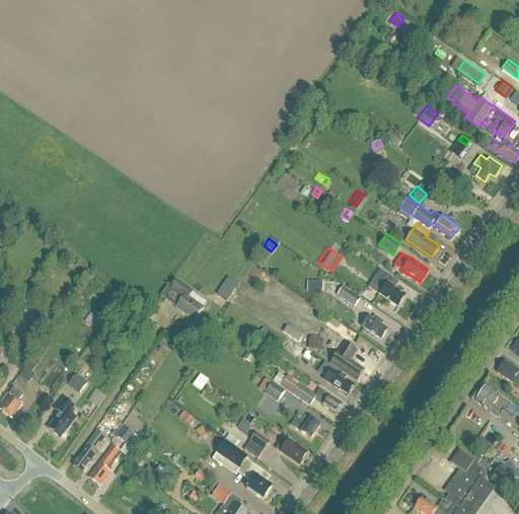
[(397,305),(405,293),(395,285),(398,280),(380,267),(373,277),(384,285),(379,292),(397,305)]
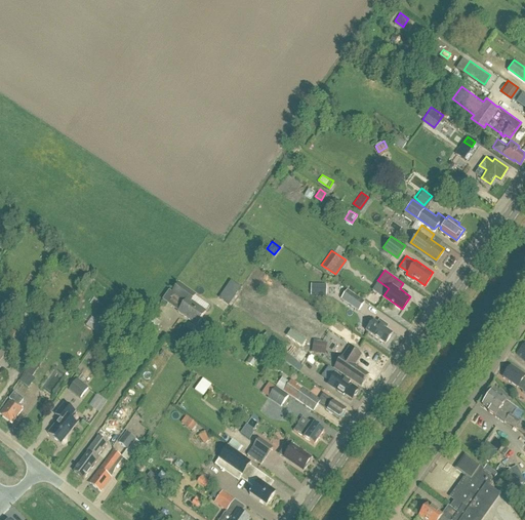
[(209,304),(195,293),(195,292),(178,280),(171,290),(185,300),(177,309),(197,322),(206,309),(209,304)]
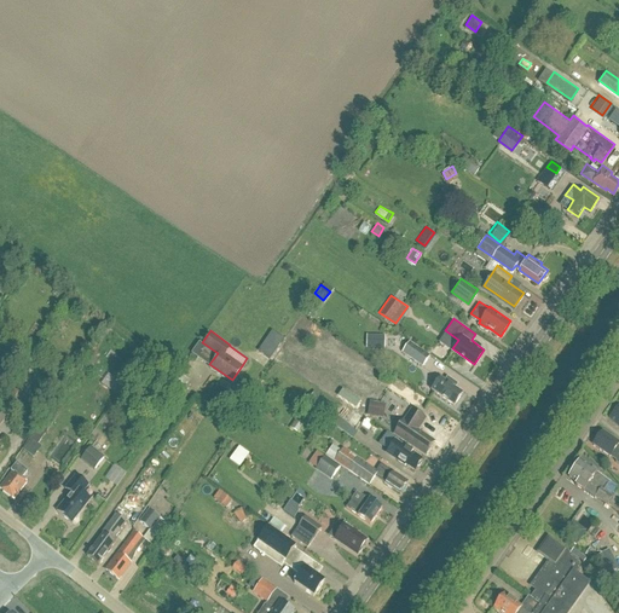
[(366,345),(383,345),(385,331),(366,330),(366,345)]
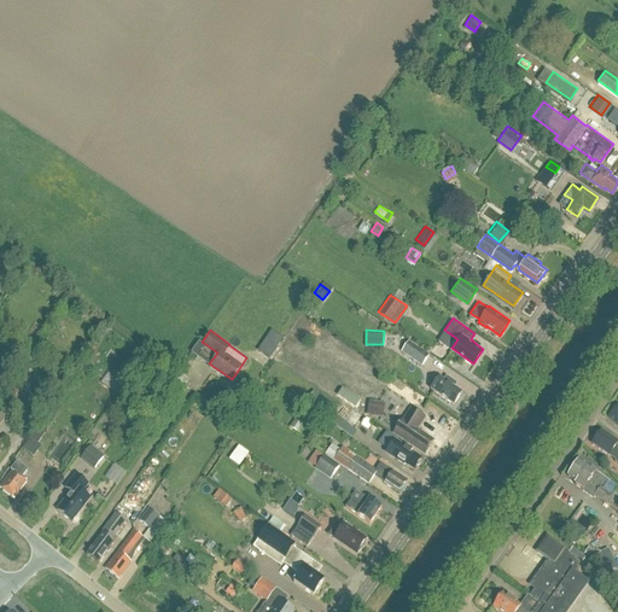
[(269,355),(275,345),(263,338),(257,348),(269,355)]
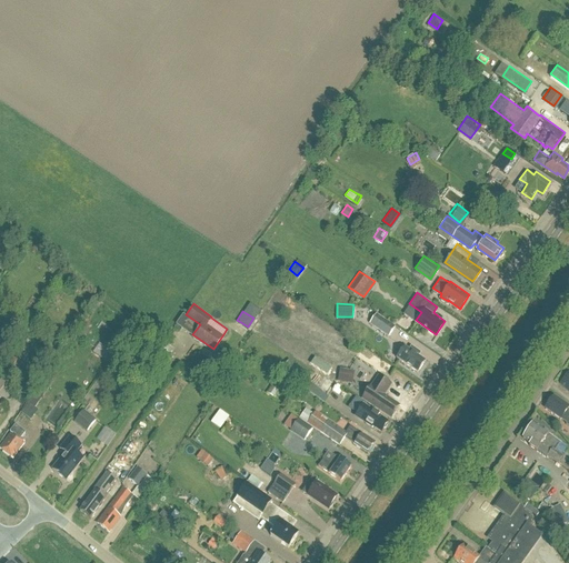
[(387,333),(393,323),(376,311),(368,320),(387,333)]
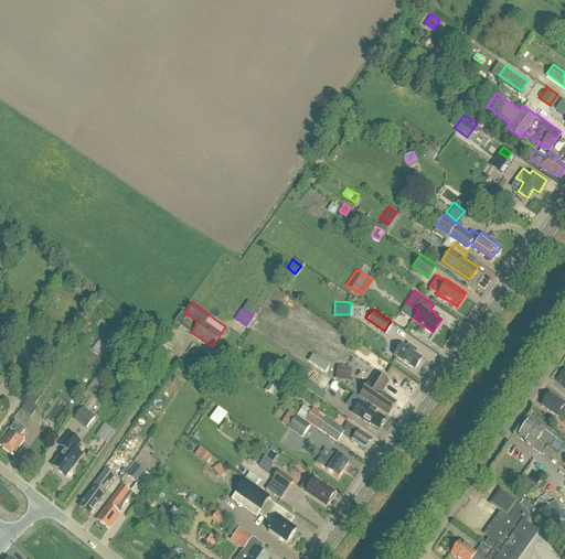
[(408,341),(406,345),(402,342),(394,353),(414,367),(422,356),(415,351),(417,347),(408,341)]
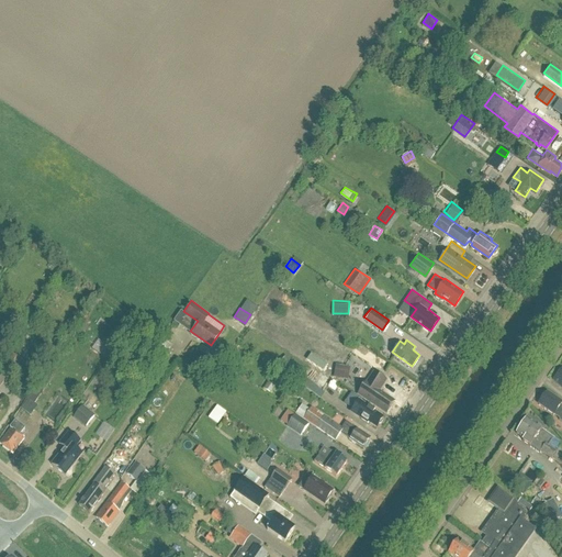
[(0,358),(11,366),(19,355),(7,347),(0,357),(0,358)]
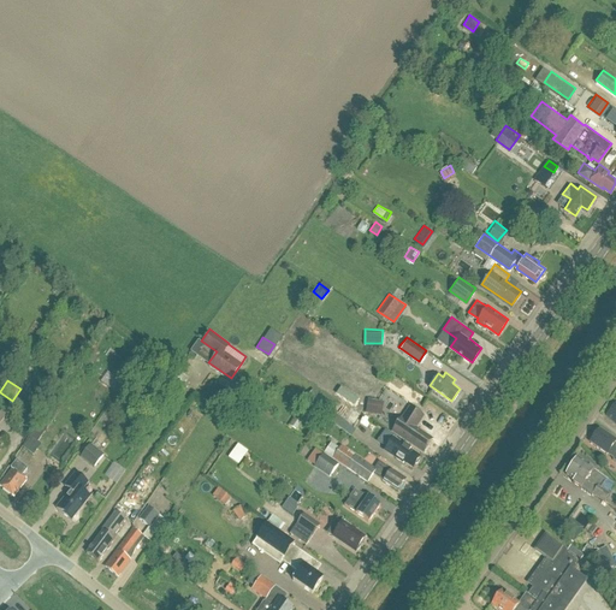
[(377,412),(378,397),(367,396),(365,409),(377,412)]
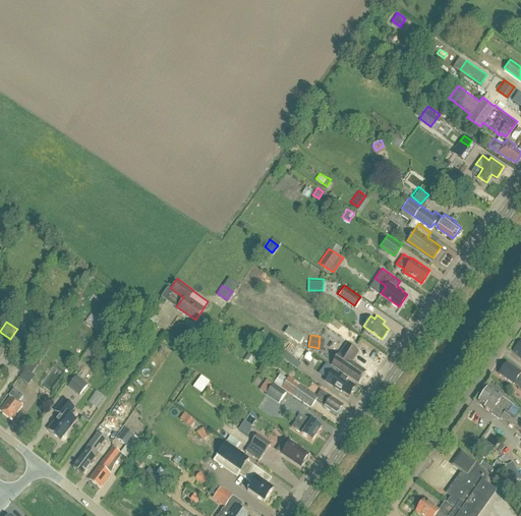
[(520,338),(512,348),(520,355),(520,338)]
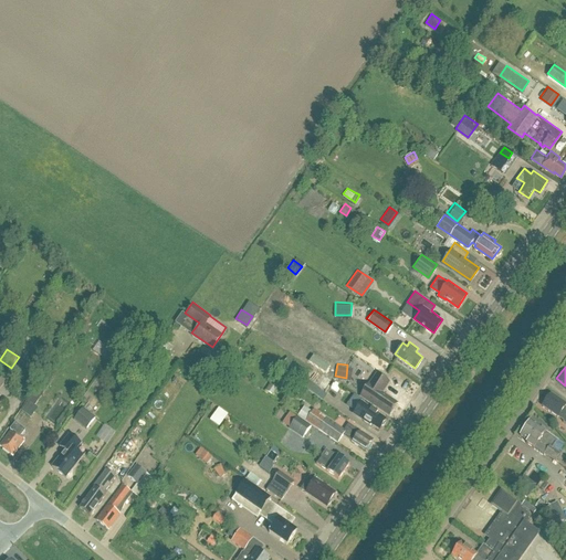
[(381,390),(389,379),(377,371),(369,381),(362,392),(374,400),(373,401),(389,412),(397,401),(389,397),(390,395),(381,390)]
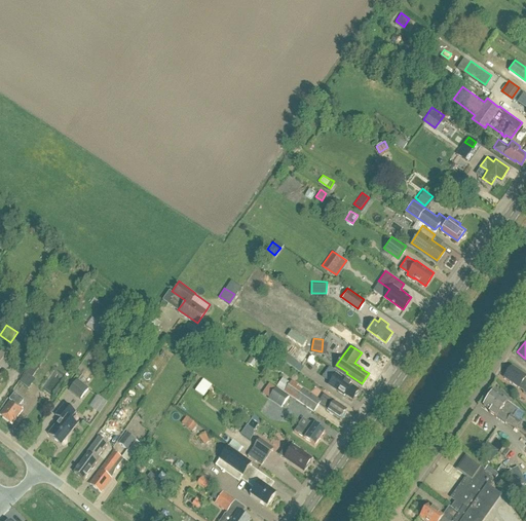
[(303,364),(310,354),(303,348),(296,360),(303,364)]
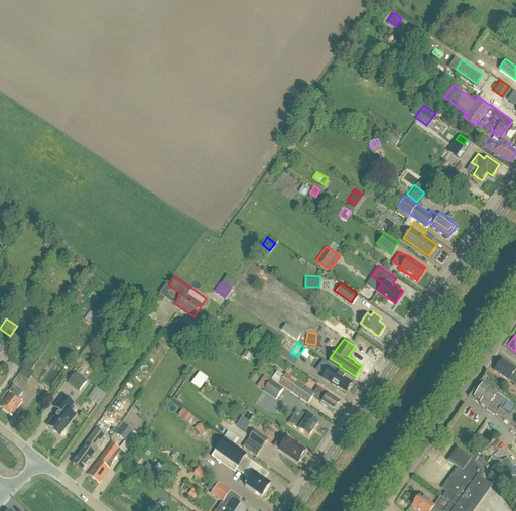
[(253,350),(247,346),(241,354),(248,358),(253,350)]
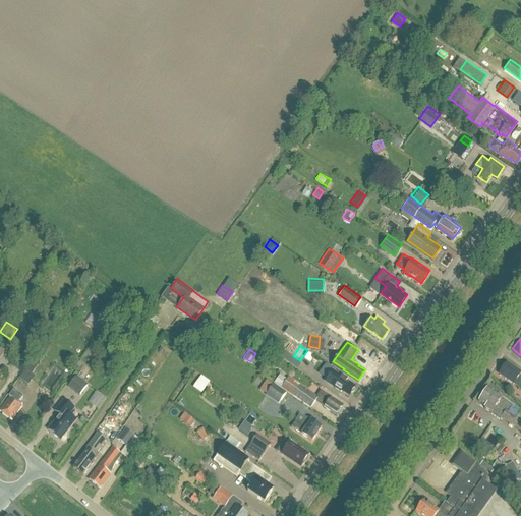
[(520,373),(520,370),(520,368),(508,359),(507,360),(506,361),(503,364),(504,365),(499,370),(514,382),(515,379),(520,383),(518,386),(520,387),(520,373)]
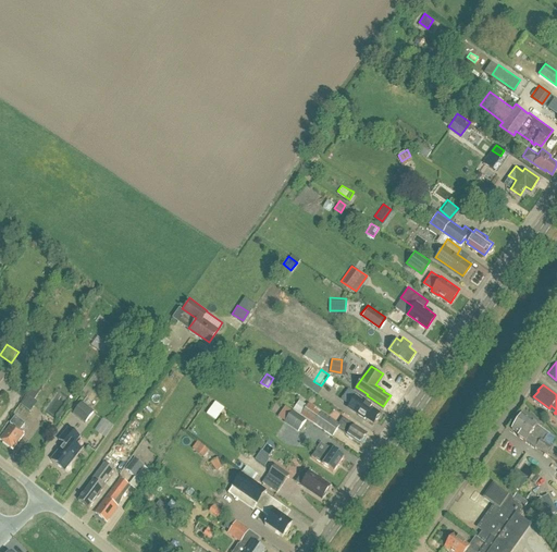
[(29,408),(33,404),(37,399),(27,392),(24,397),(21,402),(29,408)]
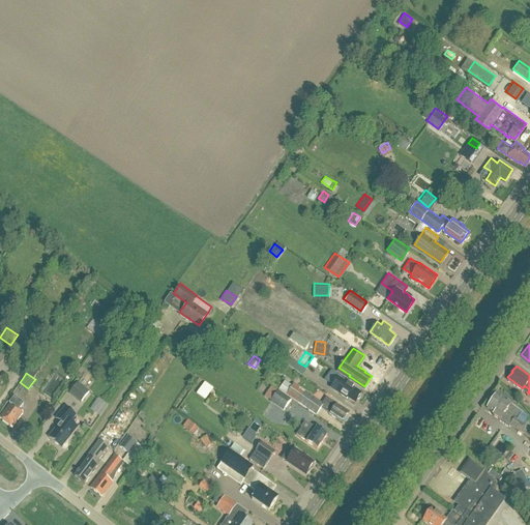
[(347,381),(337,375),(332,382),(342,389),(340,391),(347,397),(348,396),(355,401),(361,390),(354,385),(354,384),(348,380),(347,381)]
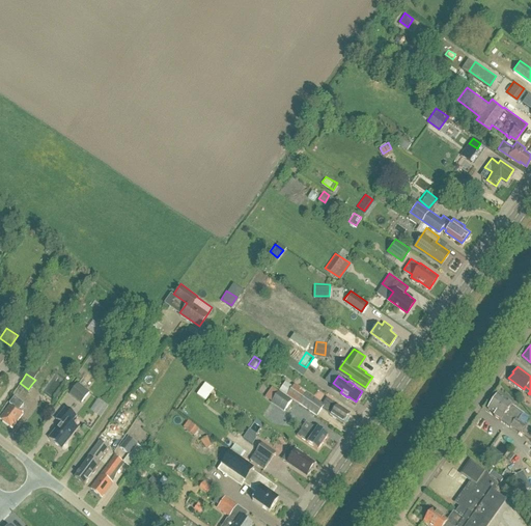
[(80,400),(89,389),(78,380),(68,391),(80,400)]
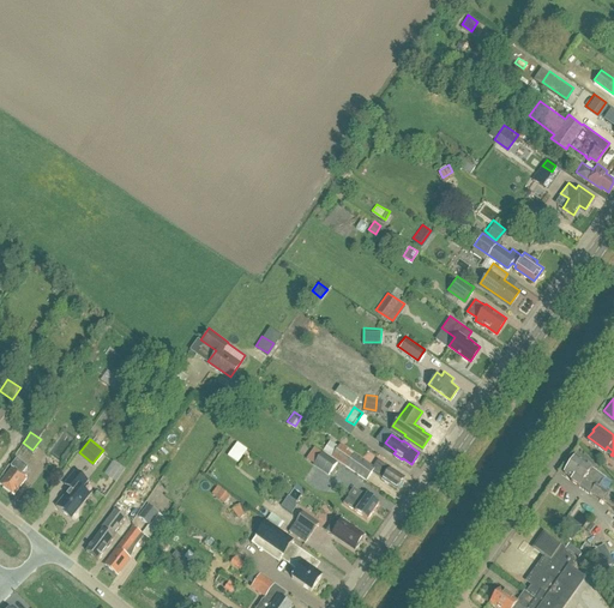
[(374,464),(341,440),(331,453),(366,477),(372,469),(374,464)]
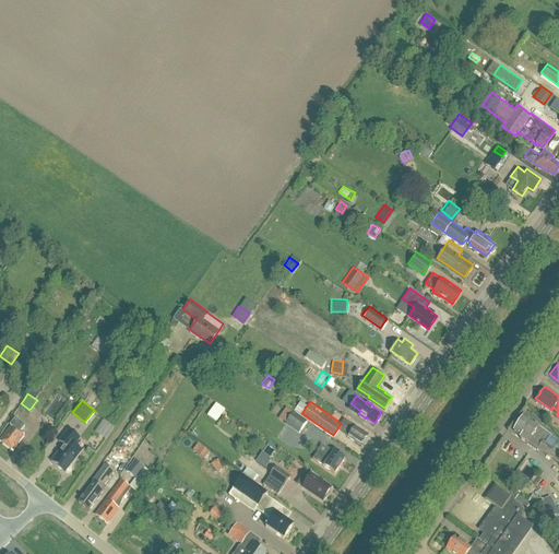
[(299,429),(307,419),(294,409),(286,420),(299,429)]
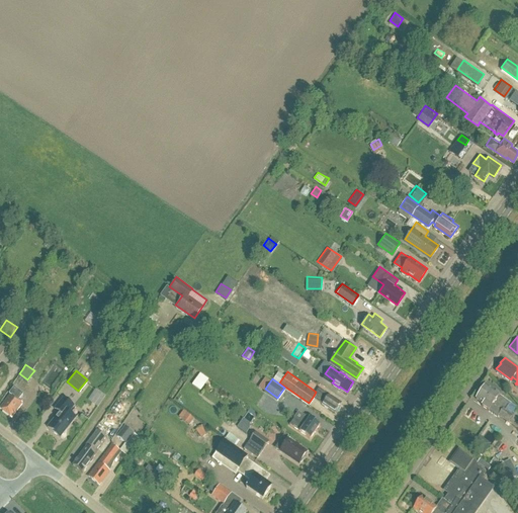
[(517,406),(517,404),(510,400),(504,395),(504,394),(486,381),(477,396),(483,401),(482,403),(498,414),(498,413),(508,420),(509,420),(517,425),(517,410),(516,409),(517,406)]
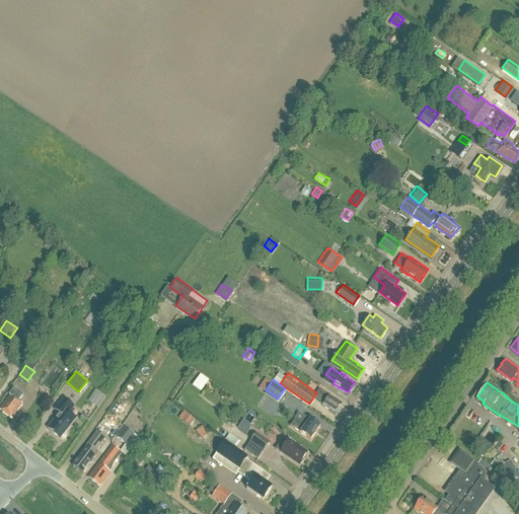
[(0,406),(12,415),(22,400),(18,397),(22,392),(14,385),(9,391),(10,392),(0,405),(0,406)]
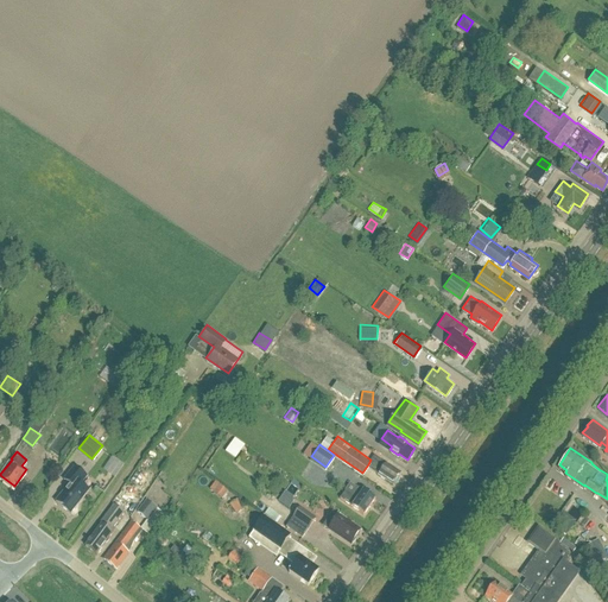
[(111,451),(101,466),(114,473),(122,460),(111,451)]
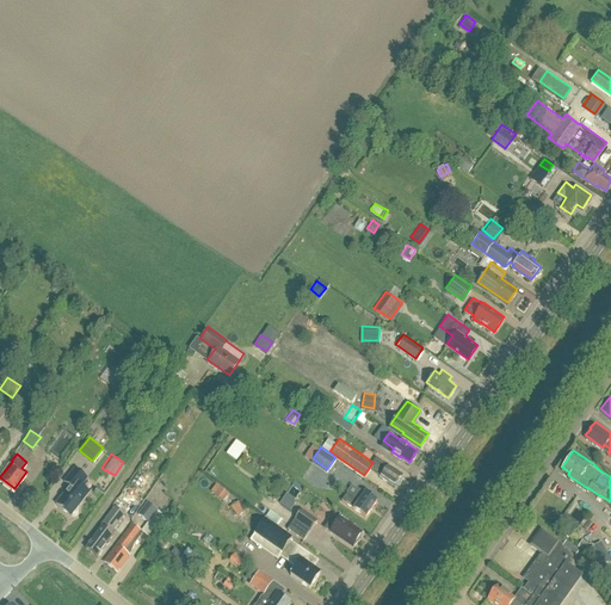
[(377,456),(372,462),(370,467),(380,473),(380,474),(387,479),(387,477),(395,483),(402,473),(377,456)]
